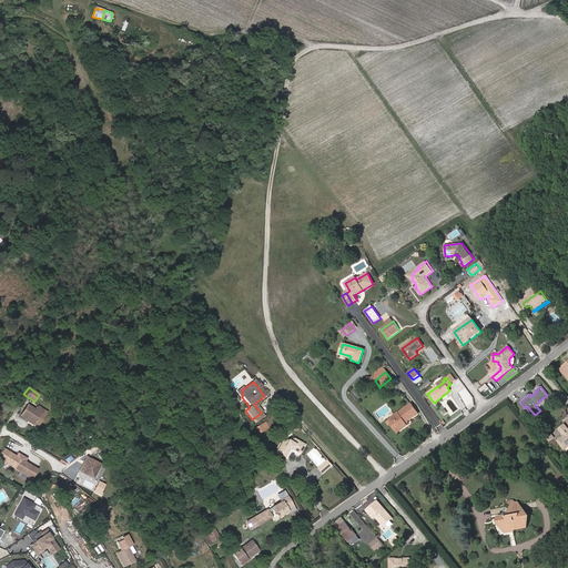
[(397,421),(392,425),(395,429),(397,426),(401,430),(407,426),(406,425),(408,423),(407,422),(418,414),(411,404),(394,416),(397,421)]
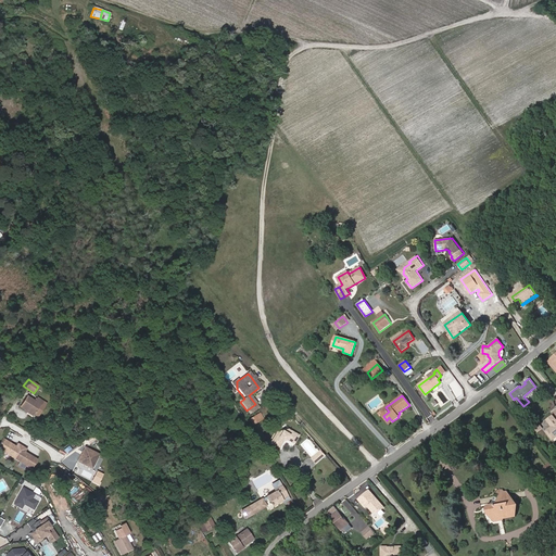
[(21,406),(34,415),(41,405),(43,402),(37,397),(35,401),(27,396),(21,406)]
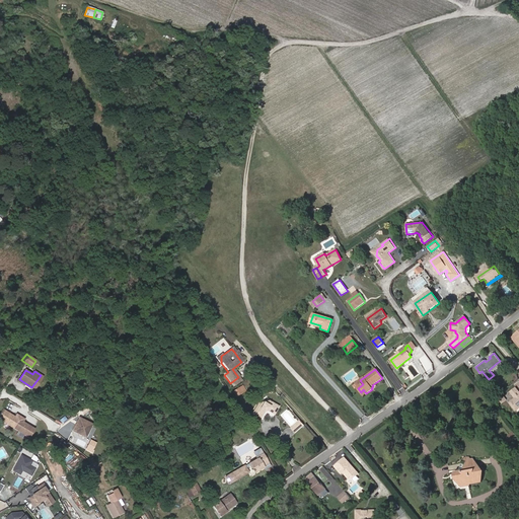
[(232,390),(236,396),(243,391),(239,386),(232,390)]
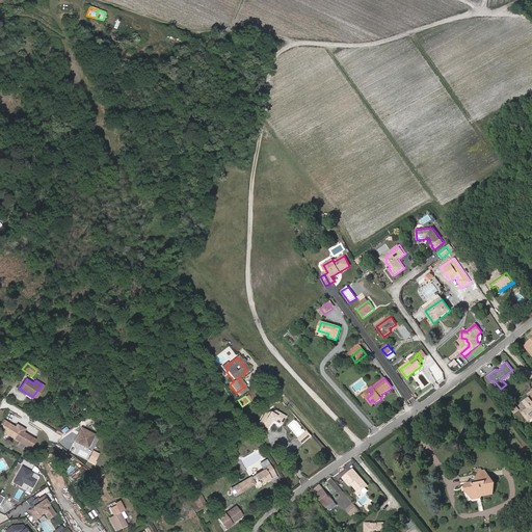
[(531,400),(529,397),(523,401),(528,407),(523,413),(529,421),(531,418),(531,400)]
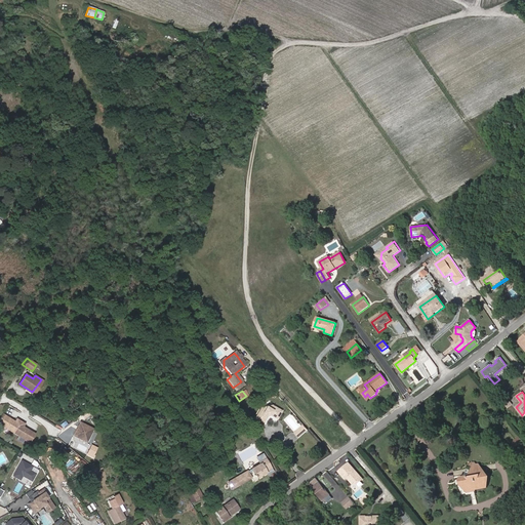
[(254,419),(264,423),(267,417),(270,416),(277,420),(281,411),(271,406),(259,409),(254,419)]
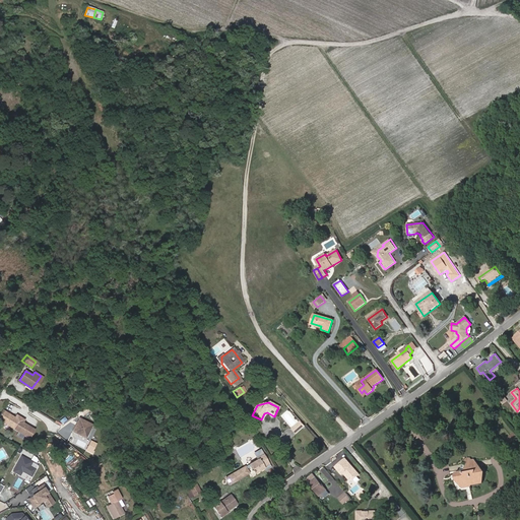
[(3,409),(0,414),(0,420),(13,429),(29,439),(35,430),(29,426),(28,428),(26,427),(27,425),(23,423),(25,419),(16,414),(14,417),(10,414),(10,416),(8,415),(9,413),(3,409)]
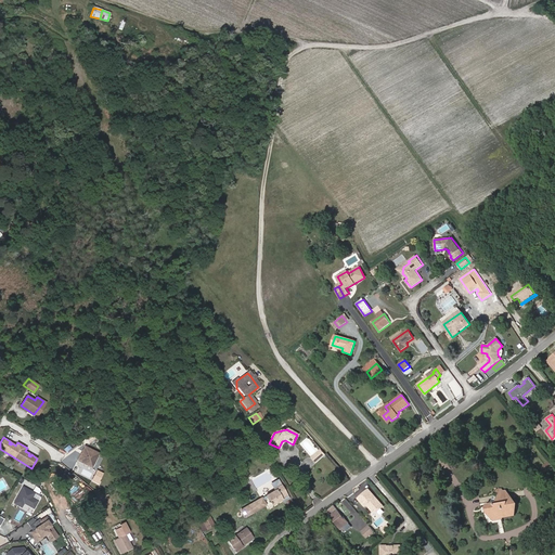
[(85,446),(82,451),(84,451),(82,454),(81,453),(78,461),(81,462),(88,465),(92,467),(99,452),(85,446)]
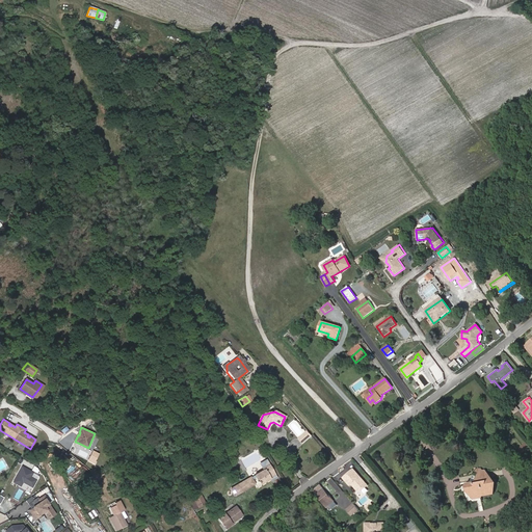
[(308,431),(298,440),(302,444),(312,436),(308,431)]
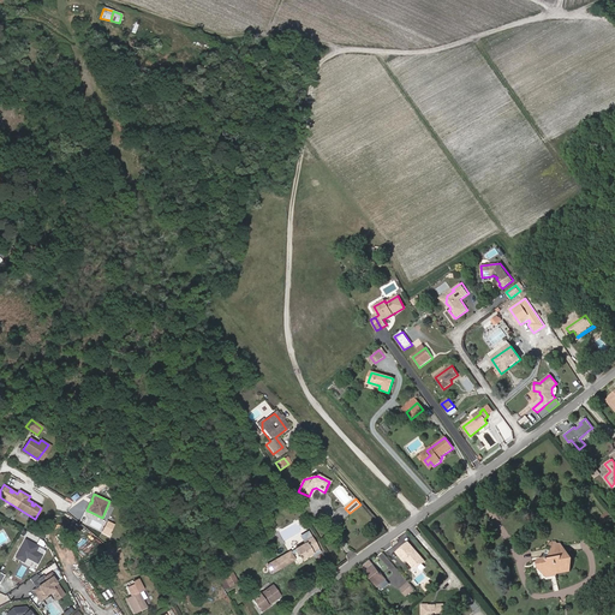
[(607,512),(596,520),(598,523),(609,514),(607,512)]
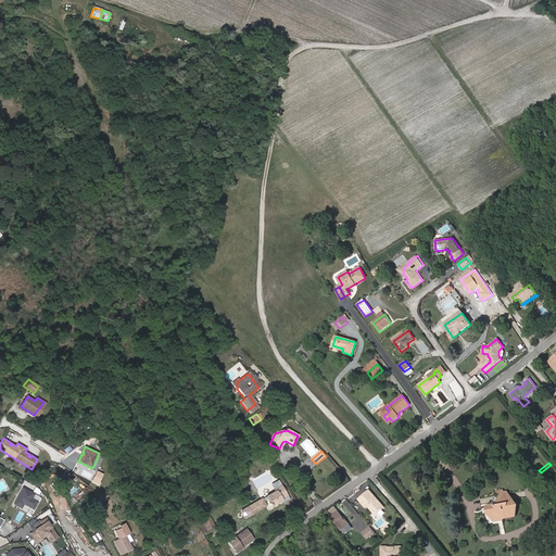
[(286,502),(290,500),(279,481),(277,482),(280,488),(275,490),(276,491),(242,510),(247,517),(266,506),(263,501),(268,497),(270,502),(269,503),(270,505),(272,504),(273,506),(282,500),(281,498),(283,497),(286,502)]
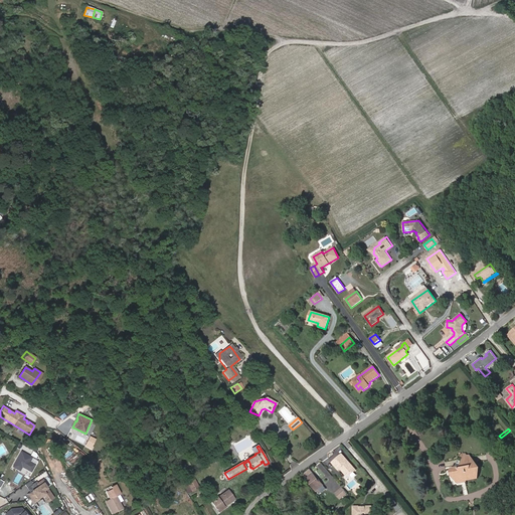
[(21,452),(13,467),(20,470),(22,466),(31,471),(35,464),(29,461),(31,457),(21,452)]
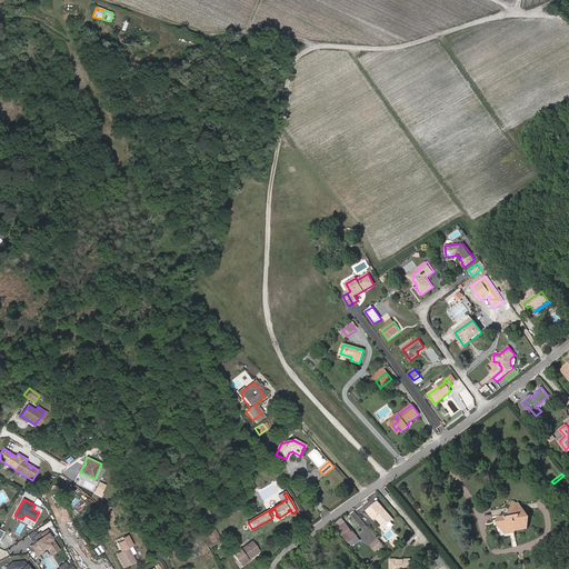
[(378,501),(367,511),(375,519),(377,518),(378,518),(379,519),(379,520),(382,525),(387,525),(393,519),(378,501)]
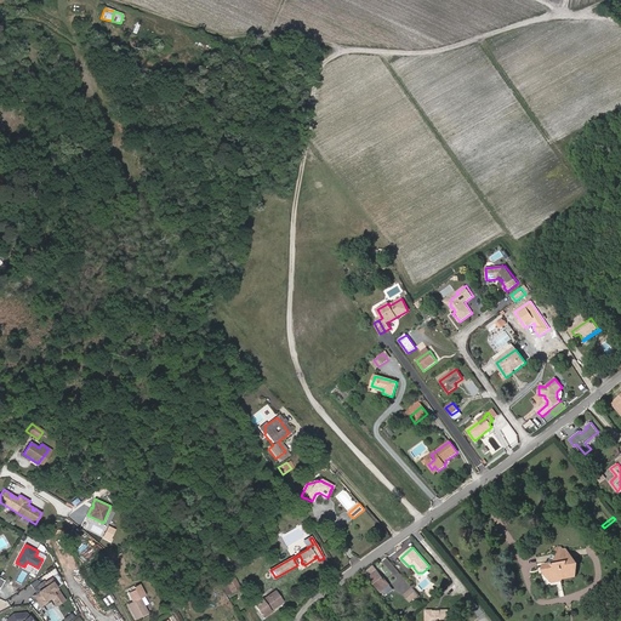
[(548,573),(552,582),(563,581),(563,580),(570,579),(570,577),(576,576),(575,570),(576,570),(575,565),(574,565),(573,557),(565,550),(554,551),(550,564),(543,565),(545,574),(548,573)]
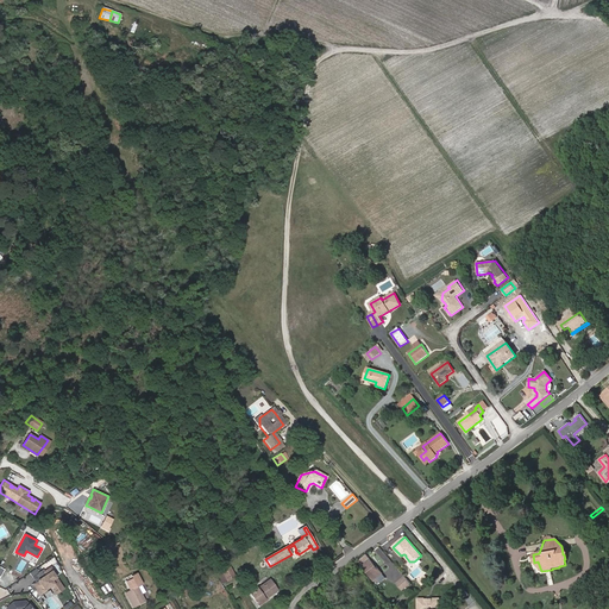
[(228,556),(223,547),(211,554),(218,564),(228,556)]
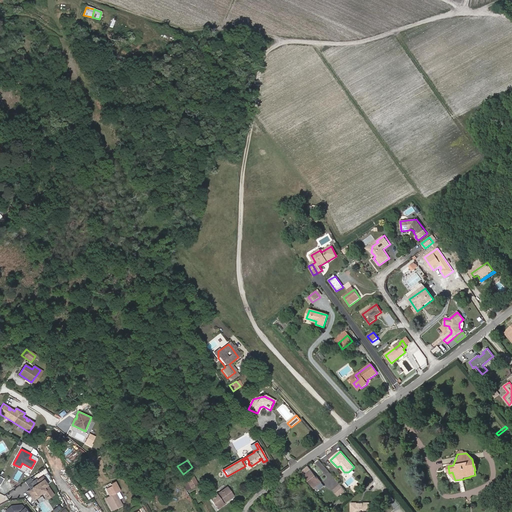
[(308,467),(301,472),(314,488),(322,482),(319,479),(318,480),(316,477),(308,467)]
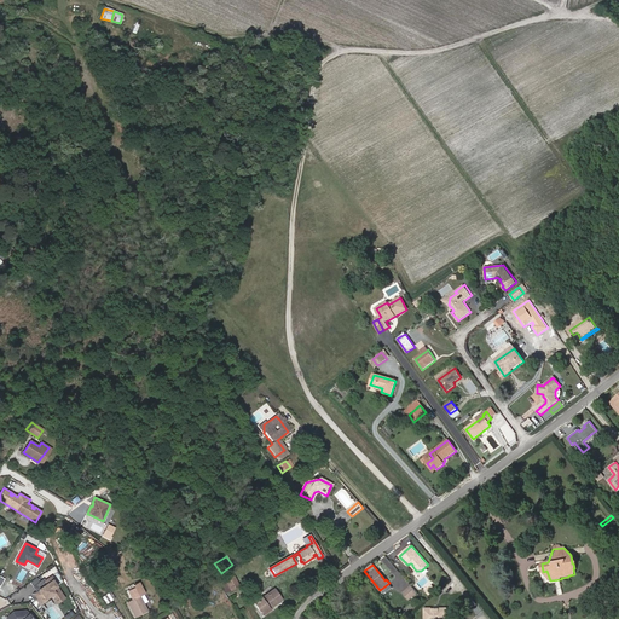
[(224,577),(231,590),(239,586),(231,571),(224,577)]
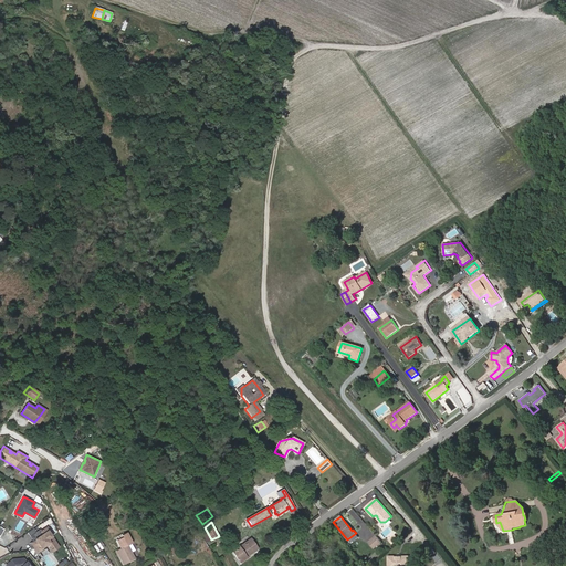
[(53,535),(46,526),(41,531),(43,533),(32,541),(34,543),(33,544),(38,552),(43,548),(42,546),(46,543),(51,549),(59,545),(51,535),(53,535)]
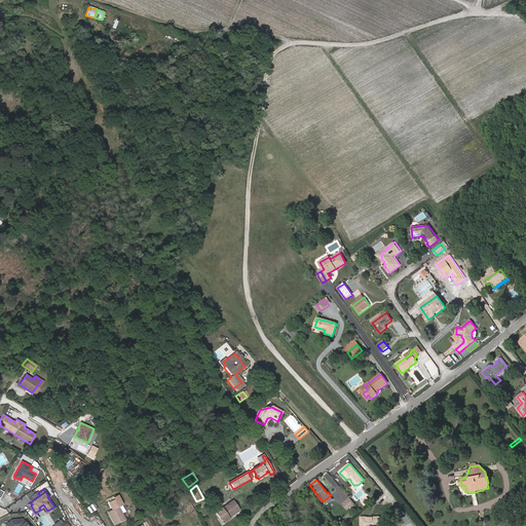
[(349,497),(342,504),(346,510),(354,502),(349,497)]
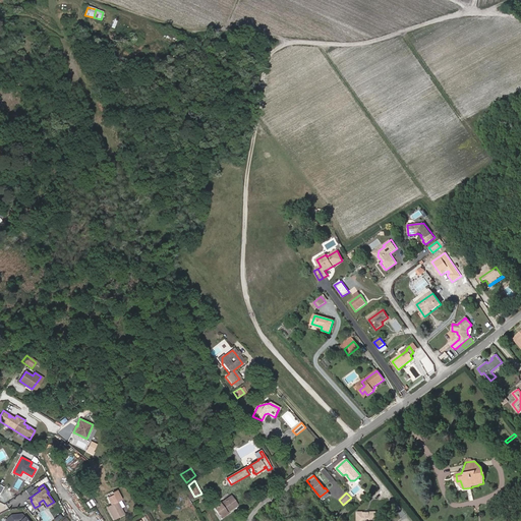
[(214,508),(221,517),(237,505),(231,496),(214,508)]
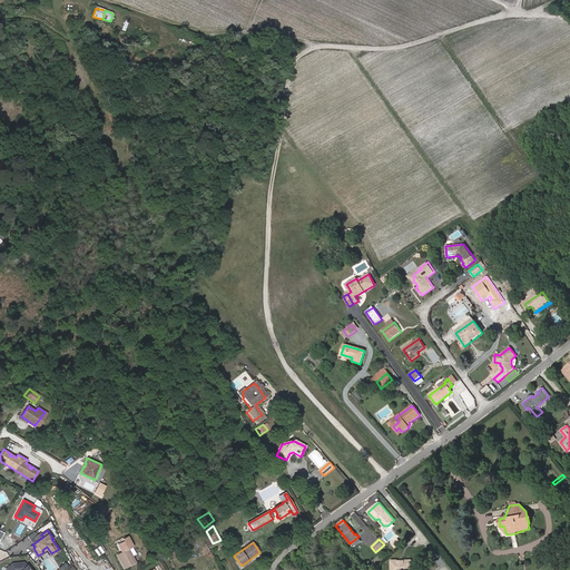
[(311,548),(307,551),(314,560),(318,557),(311,548)]
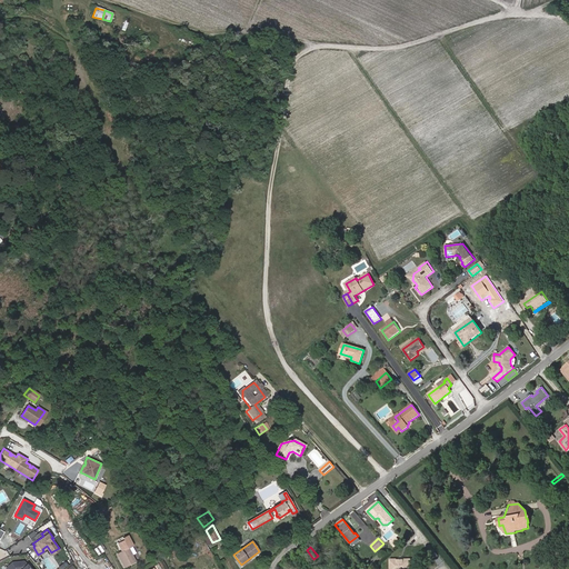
[(117,553),(125,567),(136,561),(128,548),(117,553)]
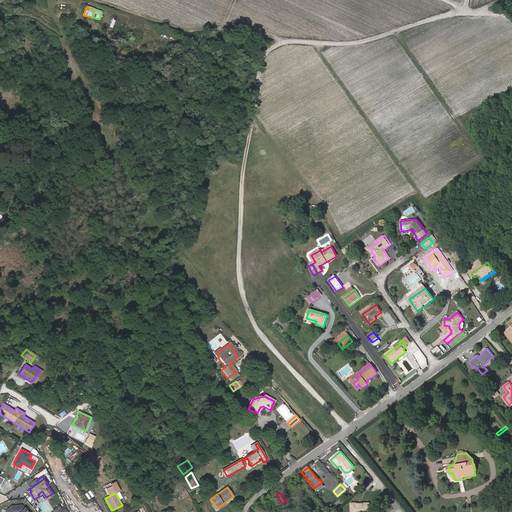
[(282,503),(276,495),(267,502),(273,510),(282,503)]
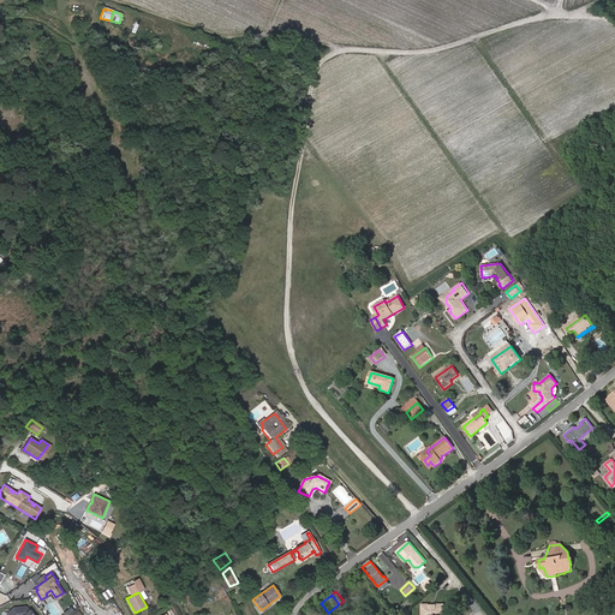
[(422,605),(421,614),(443,614),(443,604),(436,604),(435,607),(430,607),(429,604),(422,605)]
